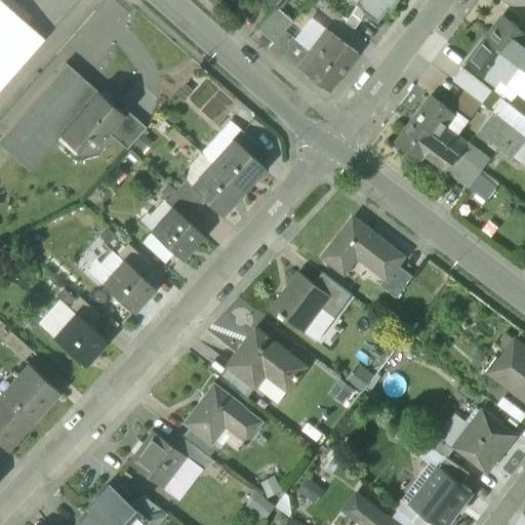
[(1,0),(0,0),(0,85),(43,37),(1,0)]
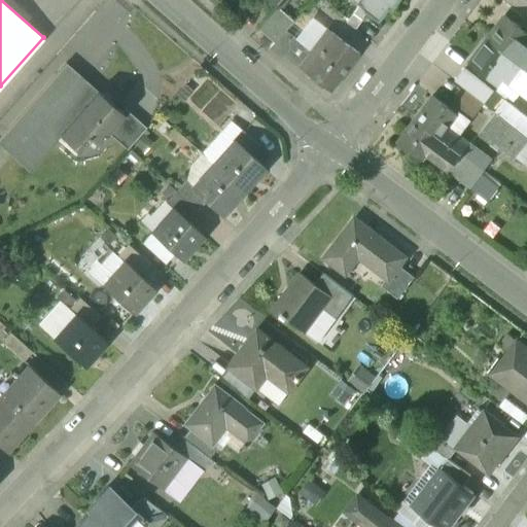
[(381,21),(396,0),(355,0),(355,1),(360,5),(369,11),(381,21)]
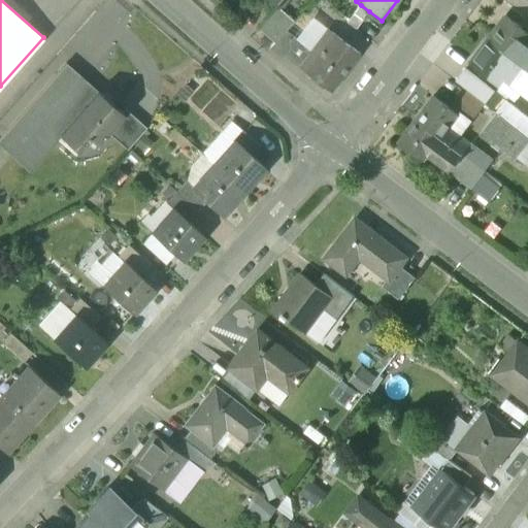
[(355,30),(369,11),(361,5),(348,24),(355,30)]
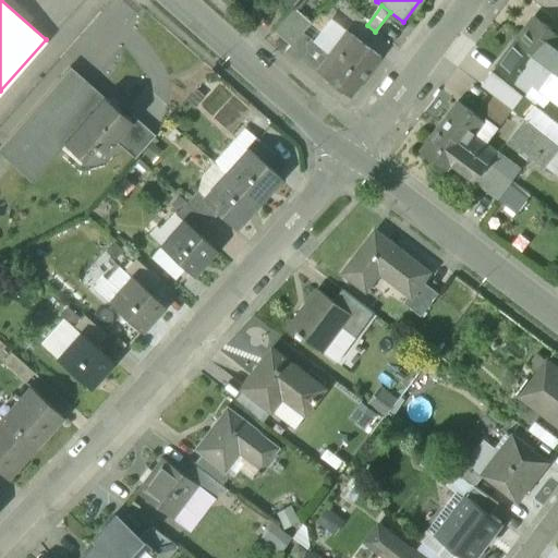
[(293,8),(274,31),(291,46),(303,34),(312,24),(294,9),(293,8)]
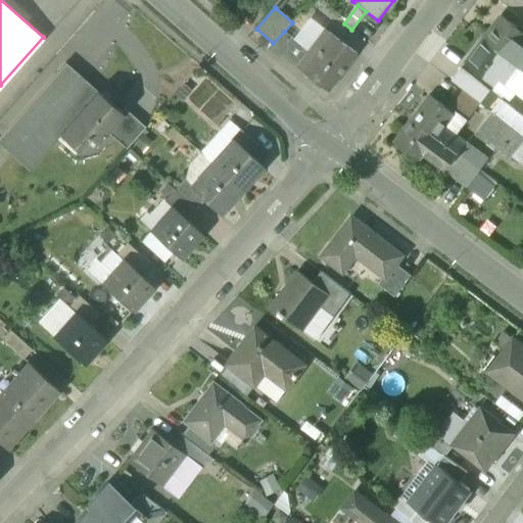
[(522,33),(501,16),(484,39),(508,56),(522,35),(522,33)]
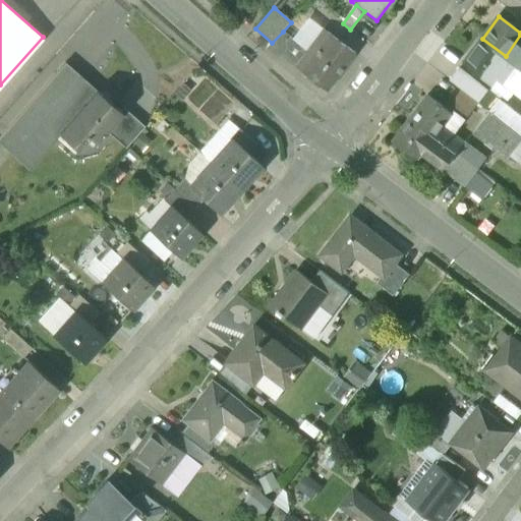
[(308,48),(294,66),(328,91),(355,55),(323,30),(308,48)]
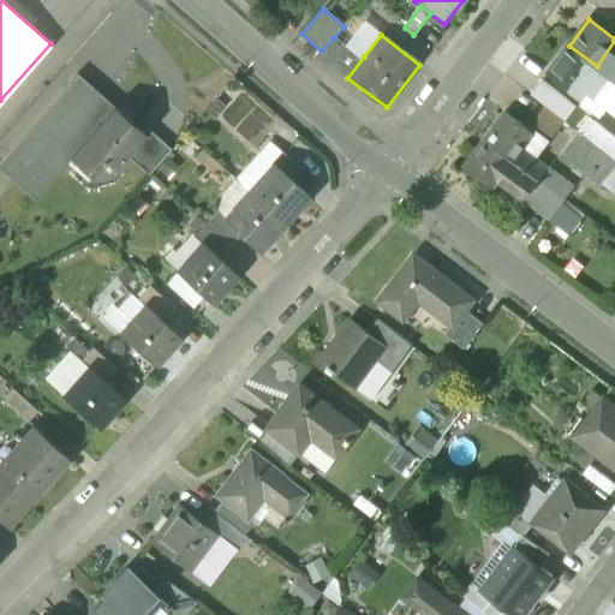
[(321,51),(315,58),(326,69),(345,45),(334,37),(321,51)]
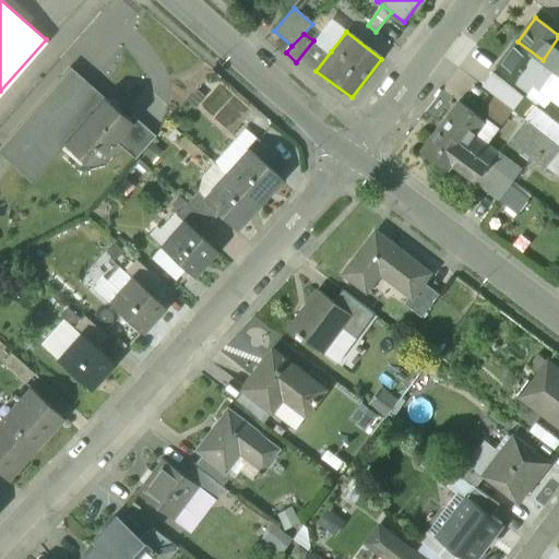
[(558,37),(543,60),(555,69),(558,72),(558,37)]
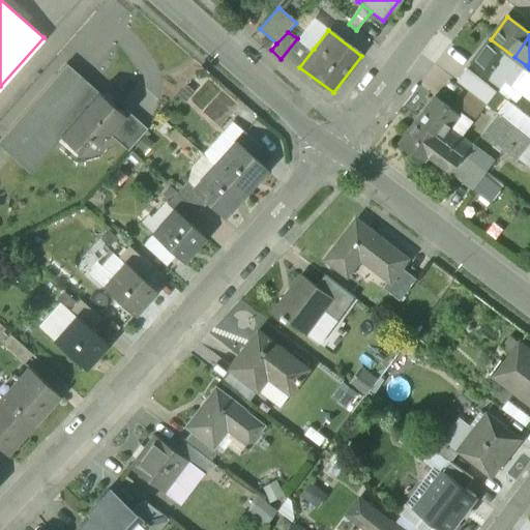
[(299,67),(314,49),(299,38),(286,57),(299,67)]
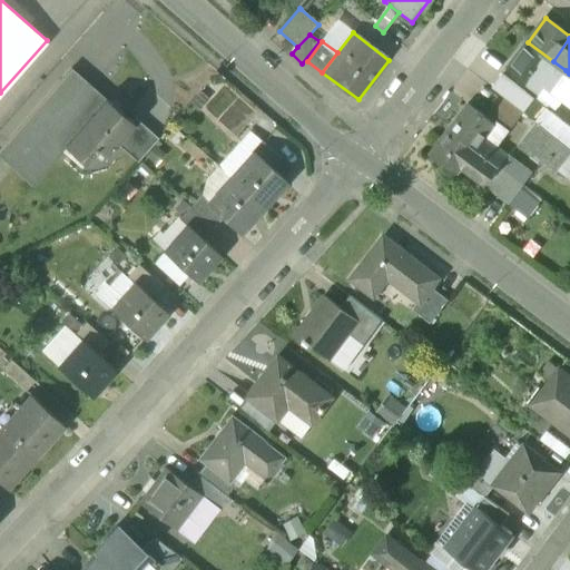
[(528,42),(509,66),(526,78),(524,81),(529,85),(531,82),(534,85),(553,61),(528,42)]
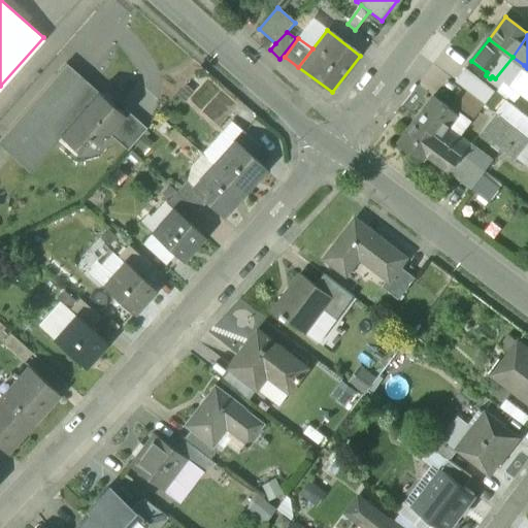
[(513,57),(495,78),(501,84),(506,77),(512,81),(524,65),(513,57)]
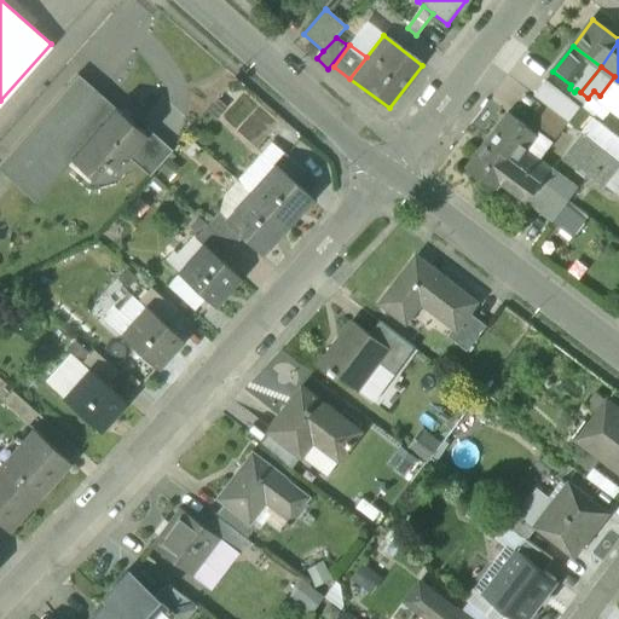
[(77,74),(0,162),(0,171),(33,200),(70,158),(69,157),(114,106),(77,74)]
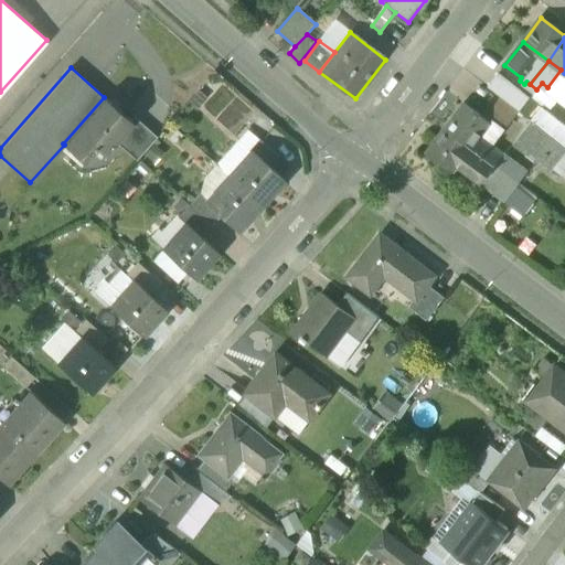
[(564,73),(561,70),(547,87),(564,99),(564,73)]
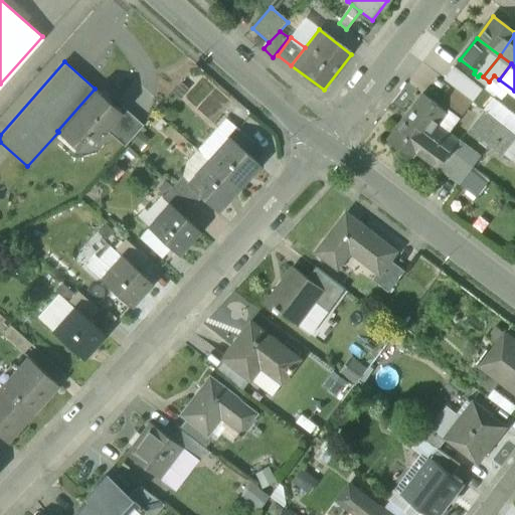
[(481,90),(454,67),(445,78),(473,101),(481,90)]
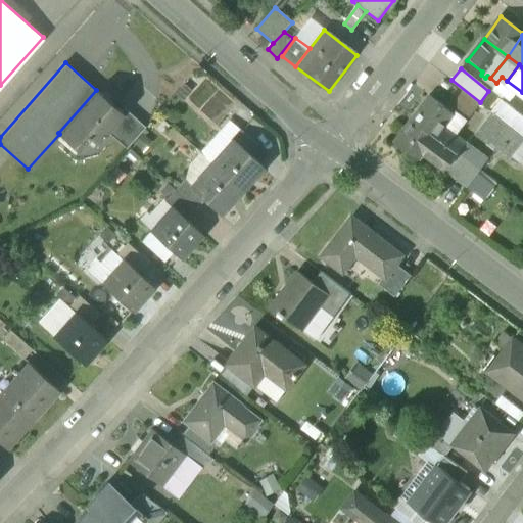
[(96,90),(58,133),(59,134),(76,148),(88,135),(95,141),(105,130),(122,111),(119,109),(96,90)]
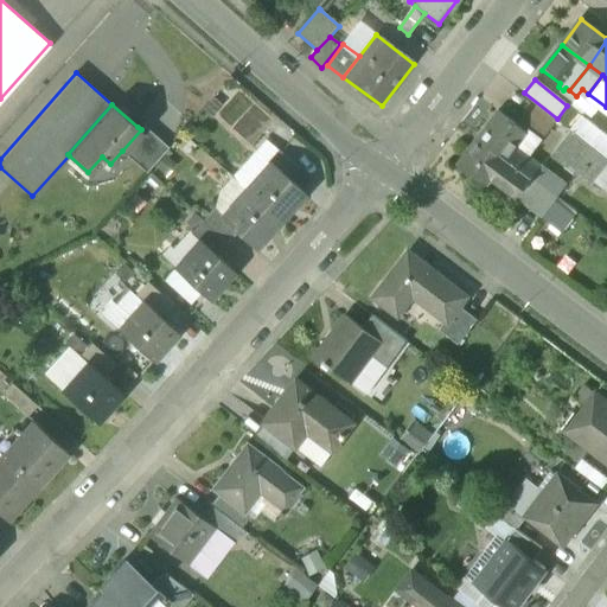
[(586,119),(568,106),(567,106),(557,119),(570,128),(575,133),(586,119)]
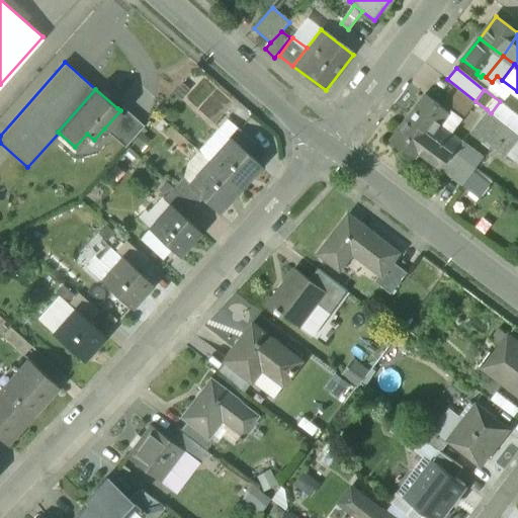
[(449,112),(425,94),(408,116),(453,151),(454,150),(460,141),(439,124),(449,112)]
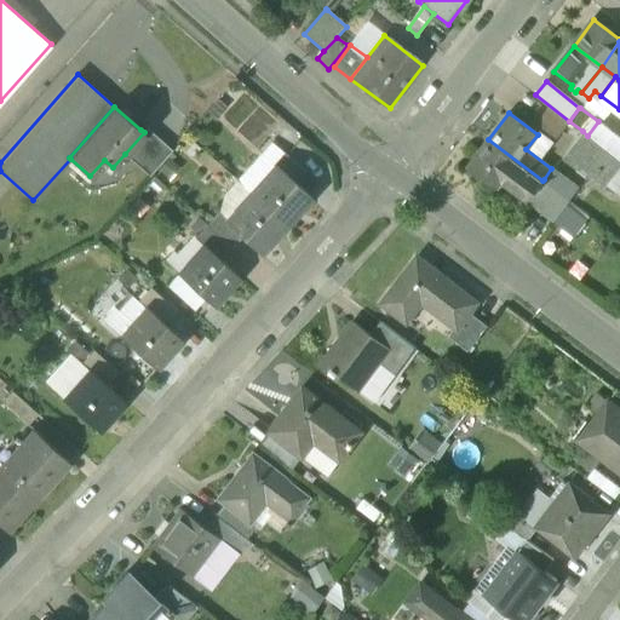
[(598,121),(587,136),(600,144),(610,131),(598,121)]
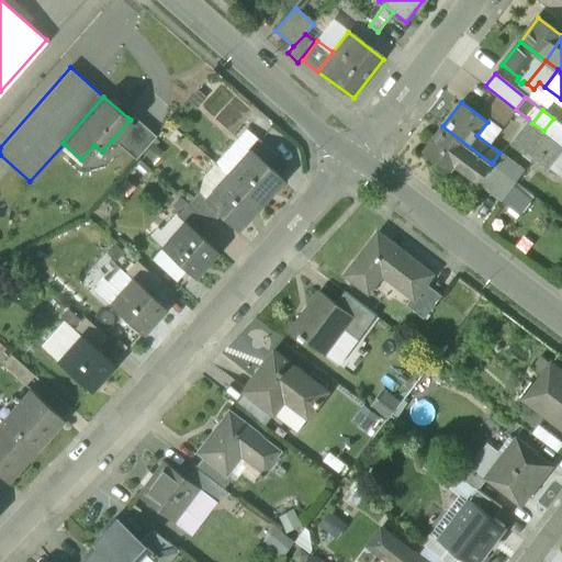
[(131,120),(113,139),(135,159),(155,136),(132,114),(127,117),(131,120)]
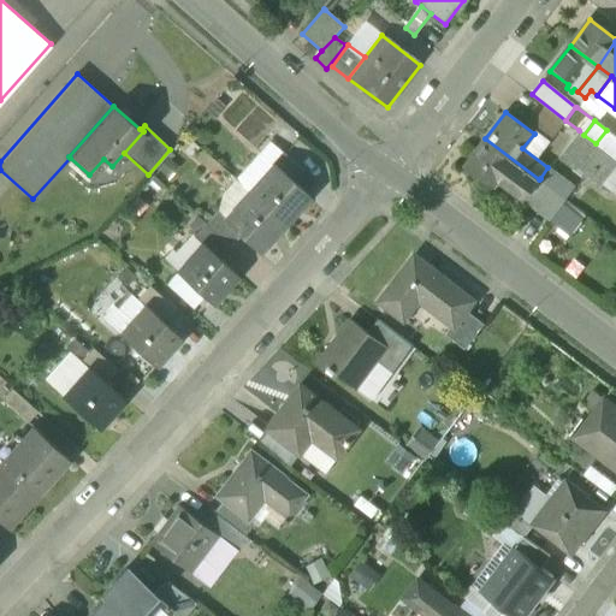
[(579,130),(560,155),(602,187),(615,165),(615,161),(584,135),(579,130)]
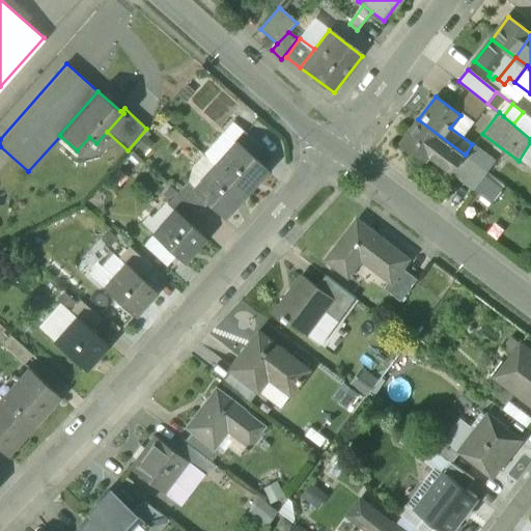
[(530,118),(523,112),(513,123),(530,136),(530,118)]
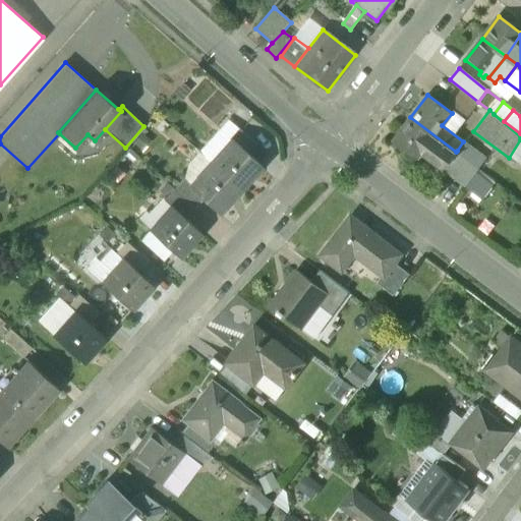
[(456,152),(410,117),(393,140),(417,159),(422,152),(426,147),(448,162),(456,152)]
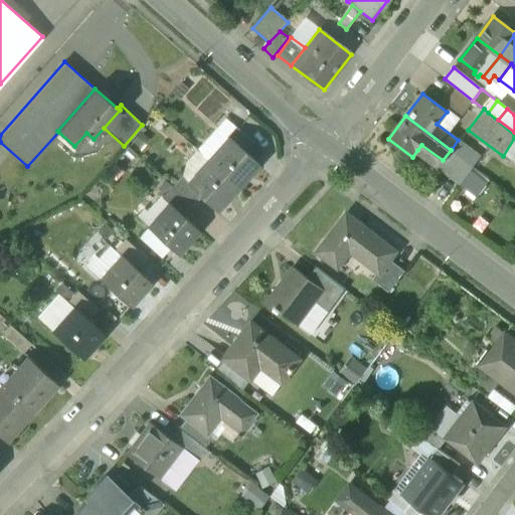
[(253,143),(235,126),(226,136),(228,138),(229,137),(245,151),(253,143)]
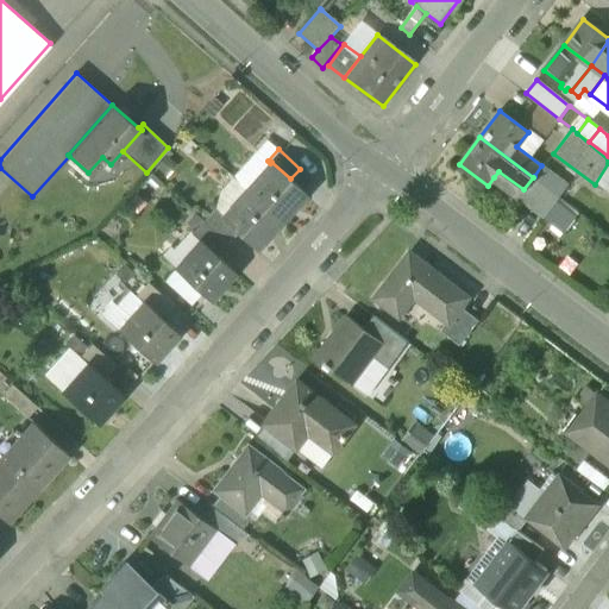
[(270,163),(246,189),(280,220),(305,193),(290,179),(271,162),(270,163)]
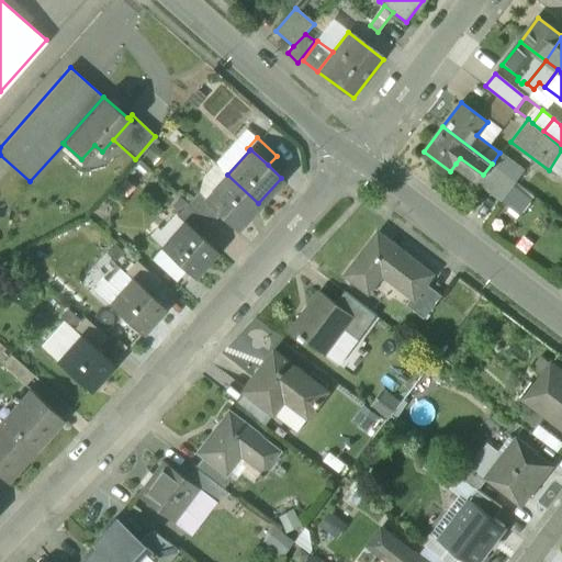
[(483,175),(460,158),(456,164),(490,188),(493,183),(483,175)]
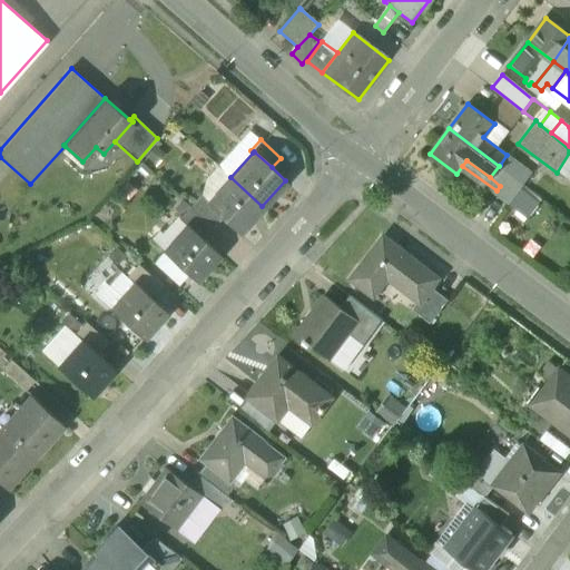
[(523,183),(500,165),(499,166),(490,177),(500,186),(497,190),(510,200),(523,183)]
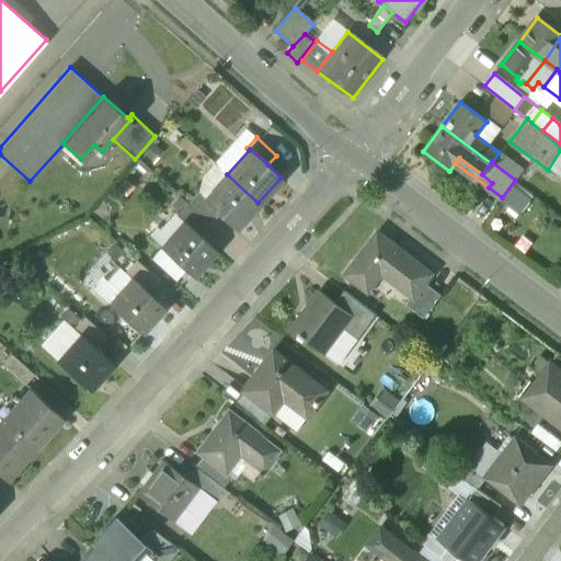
[(205,198),(204,199),(219,214),(235,228),(258,203),(227,174),(205,198)]
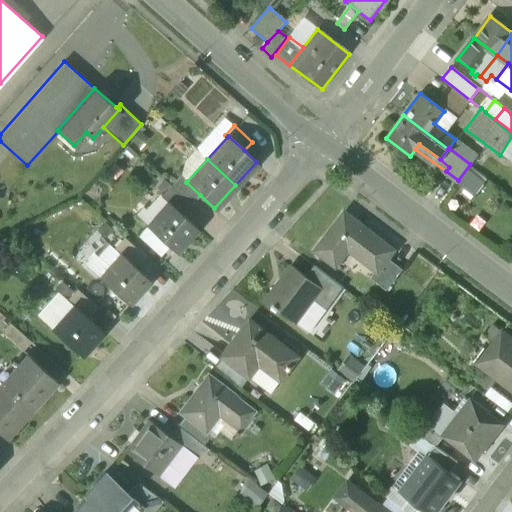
[(200,195),(186,182),(187,181),(180,175),(171,185),(192,204),(200,195)]
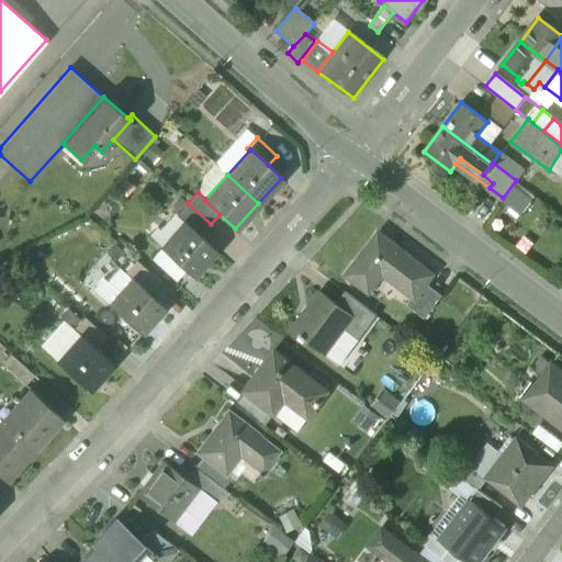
[(211,224),(188,203),(177,215),(184,223),(186,222),(200,235),(211,224)]
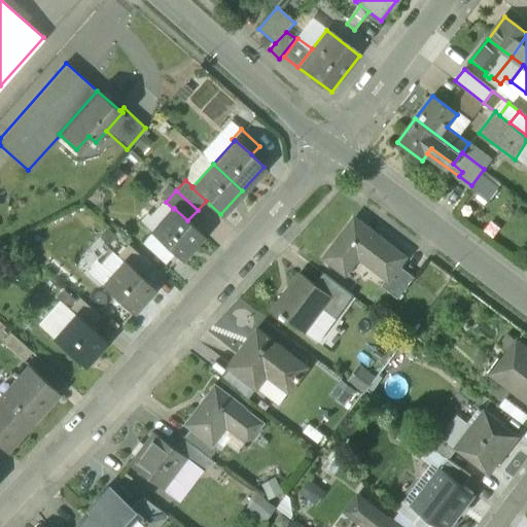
[(173,209),(151,232),(180,258),(202,234),(187,220),(174,208),(173,209)]
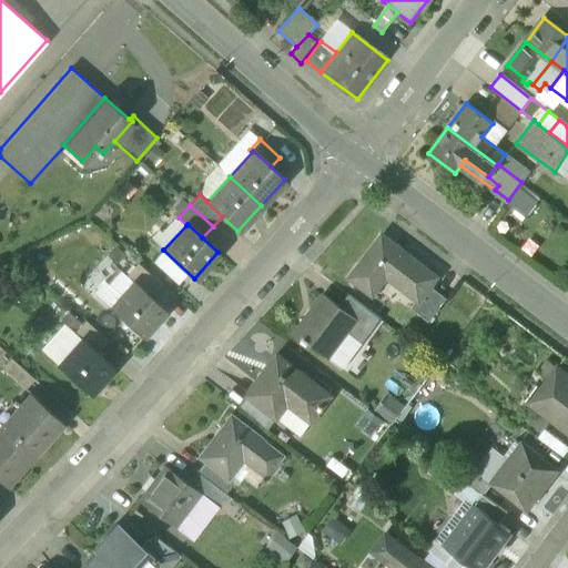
[(437,276),(383,235),(350,277),(372,293),(385,275),(417,300),(418,301),(430,285),(437,276)]
